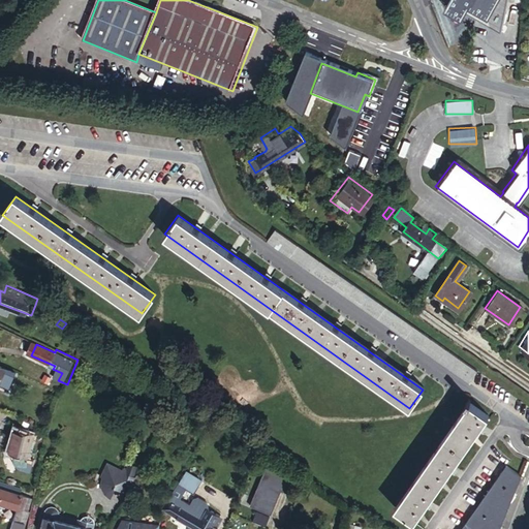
[(0,361),(1,360),(0,359),(0,380),(2,381),(4,376),(12,379),(17,370),(0,362),(0,361)]
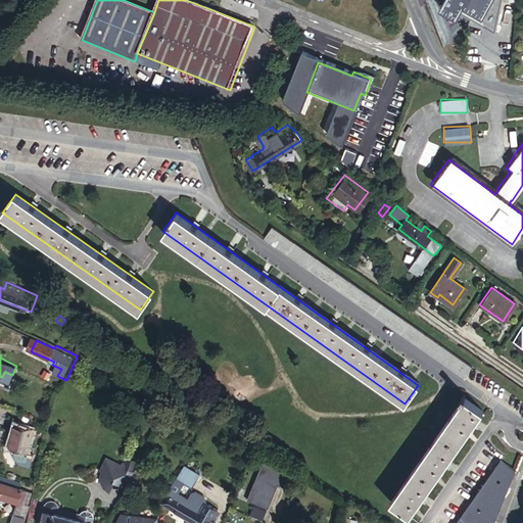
[(4,372),(2,377),(9,380),(12,375),(4,372)]
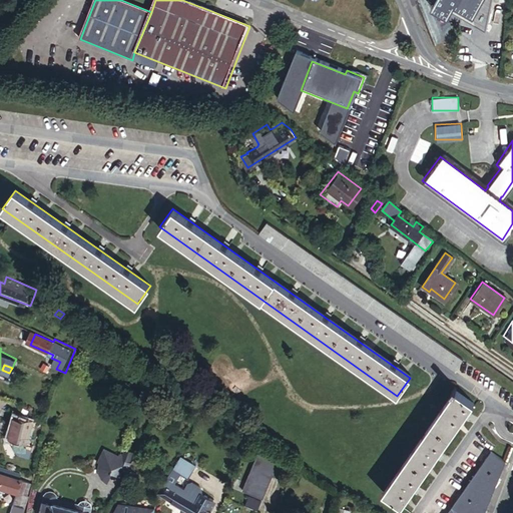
[(473,403),(456,391),(385,492),(402,504),(473,403)]
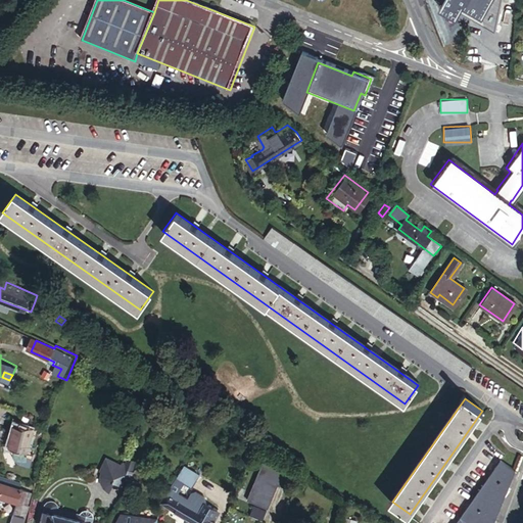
[(30,424),(14,420),(7,445),(10,446),(9,448),(9,454),(11,458),(15,461),(25,464),(28,450),(22,448),(30,424)]
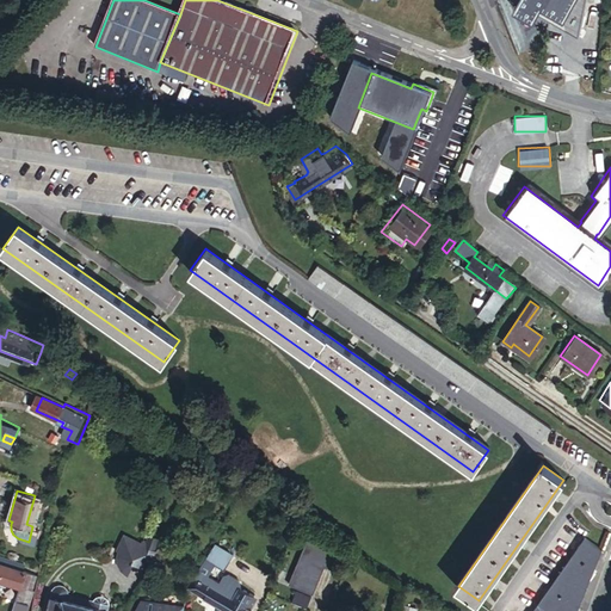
[(258,523),(247,517),(241,524),(253,531),(258,523)]
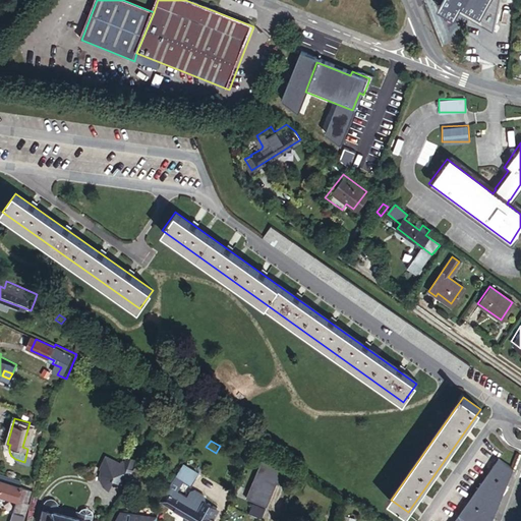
[(145,459),(136,455),(131,469),(127,479),(134,483),(145,459)]
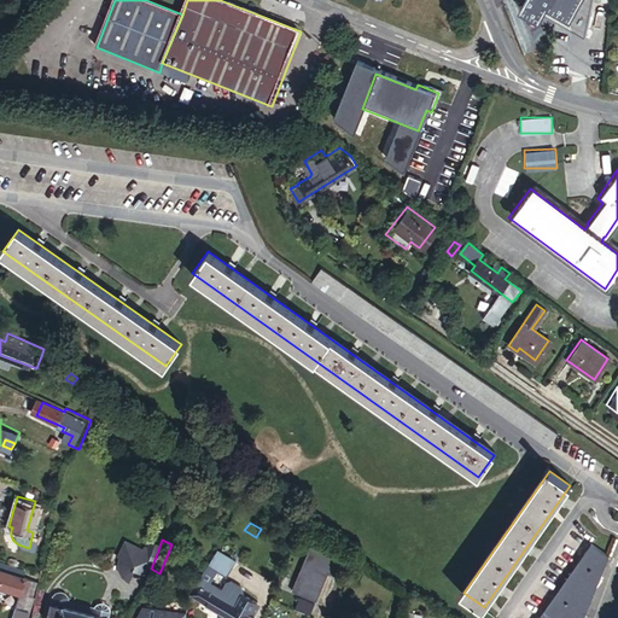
[(320,542),(313,540),(309,547),(316,551),(320,542)]
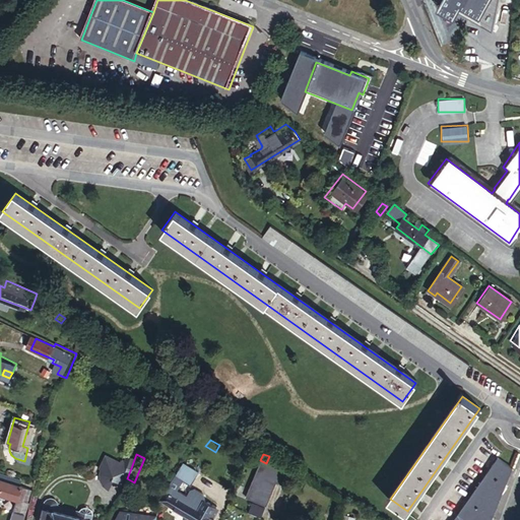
[(115,462),(98,458),(94,471),(98,472),(110,475),(111,480),(108,491),(109,491),(111,481),(124,484),(127,478),(131,468),(127,467),(129,457),(121,455),(119,461),(115,460),(115,462)]
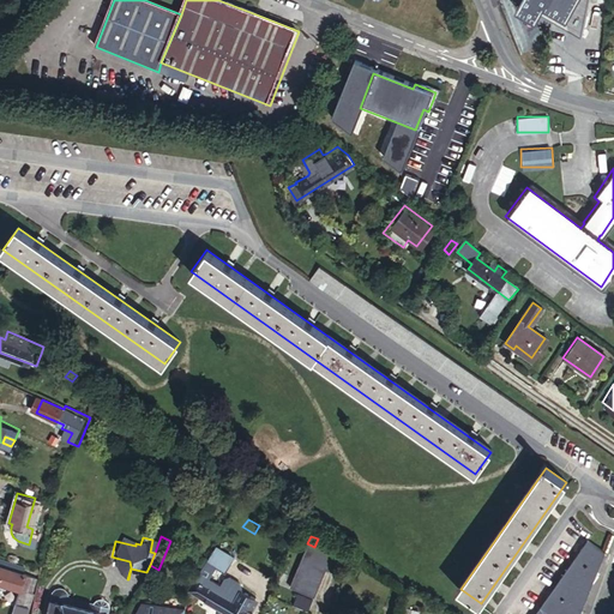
[(534,613),(578,613),(606,551),(588,539),(534,613)]
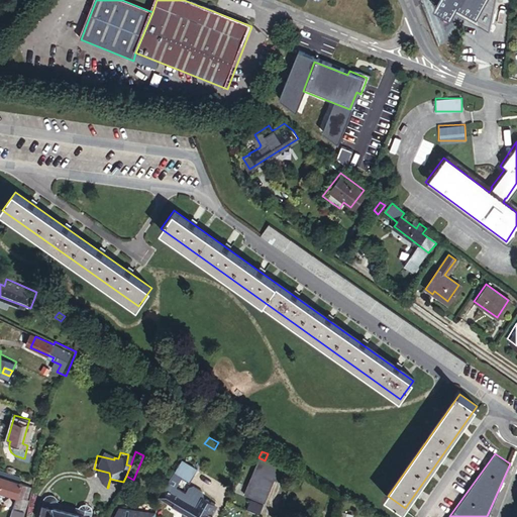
[(197,466),(184,456),(160,497),(186,514),(184,516),(213,516),(214,515),(211,513),(216,503),(202,495),(199,500),(176,486),(182,476),(189,480),(197,466)]
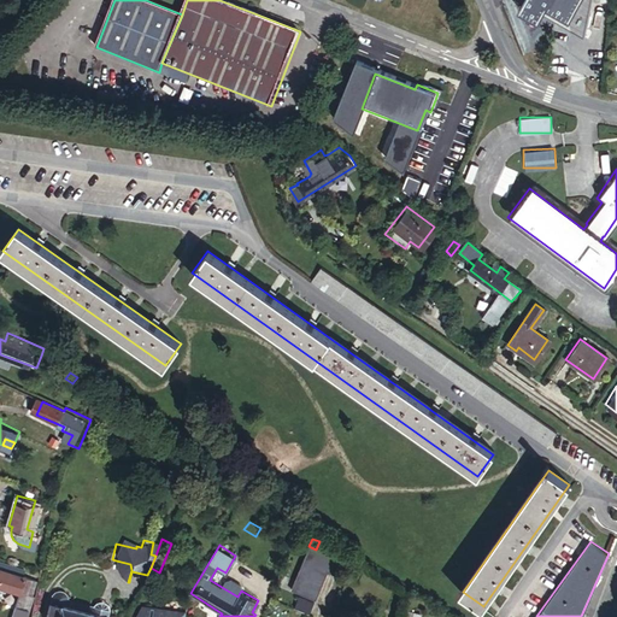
[(345,558),(334,553),(333,557),(307,547),(294,582),(304,586),(300,595),(316,601),(327,573),(338,576),(345,558)]
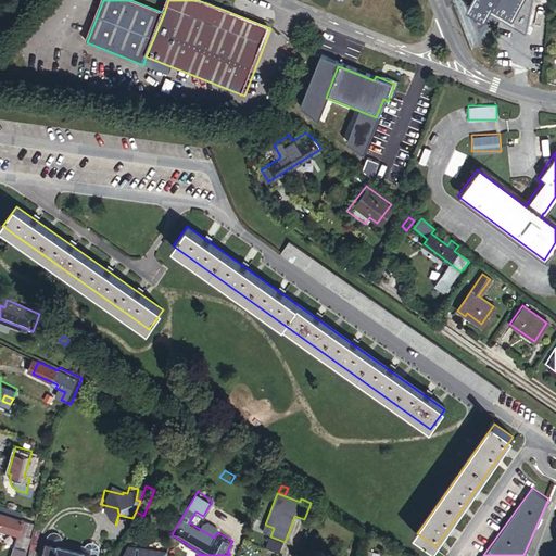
[(118,514),(117,508),(104,505),(103,508),(104,512),(104,515),(105,517),(108,519),(109,521),(112,523),(115,525),(118,514)]
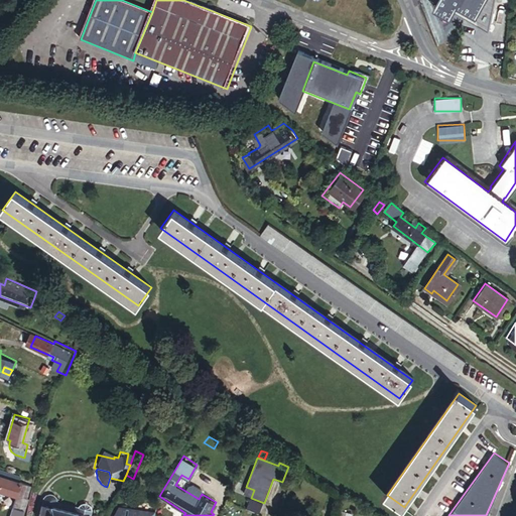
[(20,485),(21,480),(0,473),(0,474),(0,492),(18,498),(14,510),(25,513),(29,502),(27,501),(31,488),(20,485)]
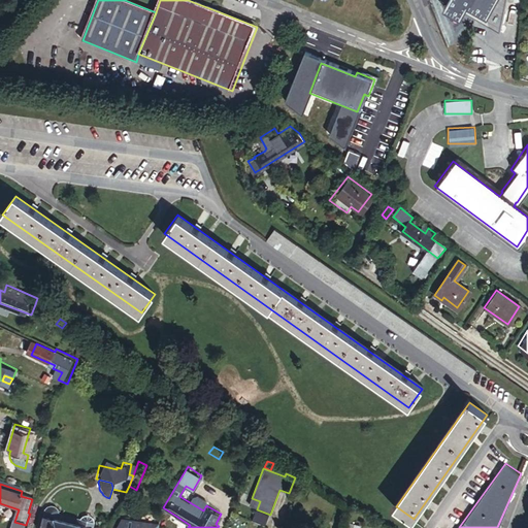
[(47,507),(45,513),(59,516),(60,512),(60,510),(59,508),(57,504),(53,504),(48,505),(47,507)]
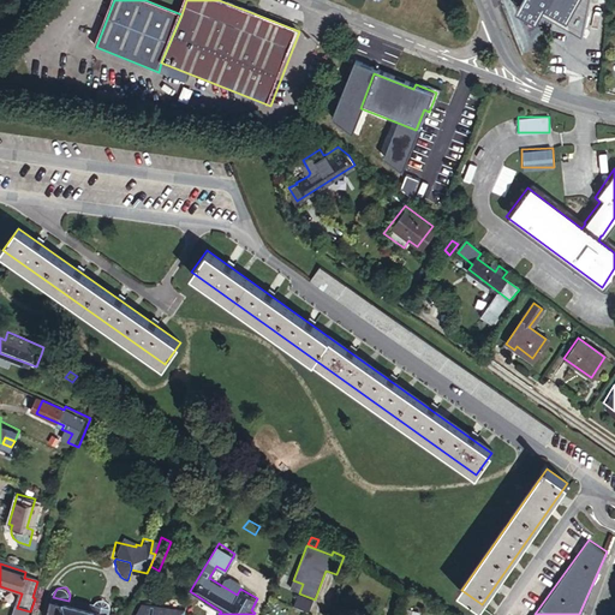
[(69,601),(94,607),(95,602),(70,596),(69,601)]
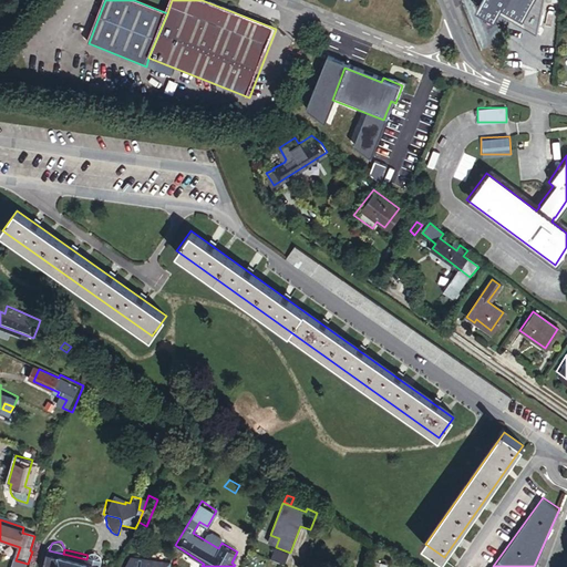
[(86,559),(101,563),(102,557),(101,554),(98,550),(94,549),(90,552),(88,554),(88,555),(86,559)]
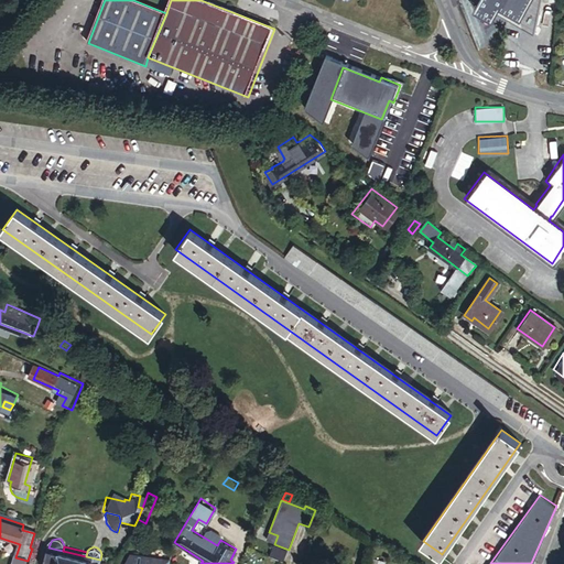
[(286,552),(273,546),(270,556),(282,562),(286,552)]
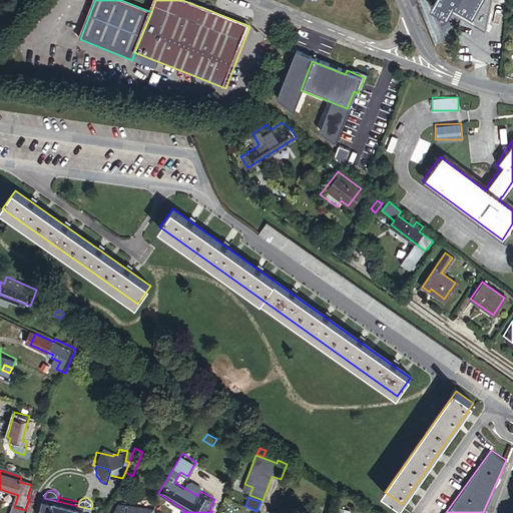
[(57,501),(44,498),(40,512),(90,512),(91,509),(78,506),(57,501)]
